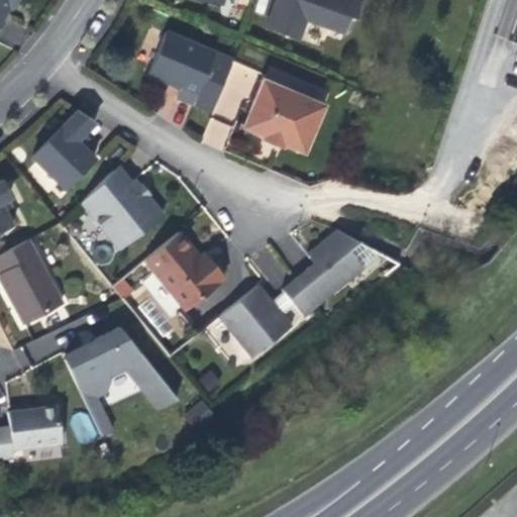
[(0,0),(0,13),(3,7),(6,0),(7,0),(12,2),(13,0),(0,0)]
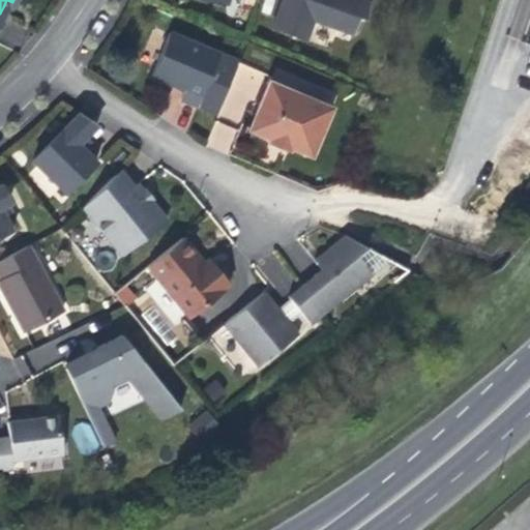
[(9,9),(12,2),(7,0),(6,0),(3,7),(9,9)]
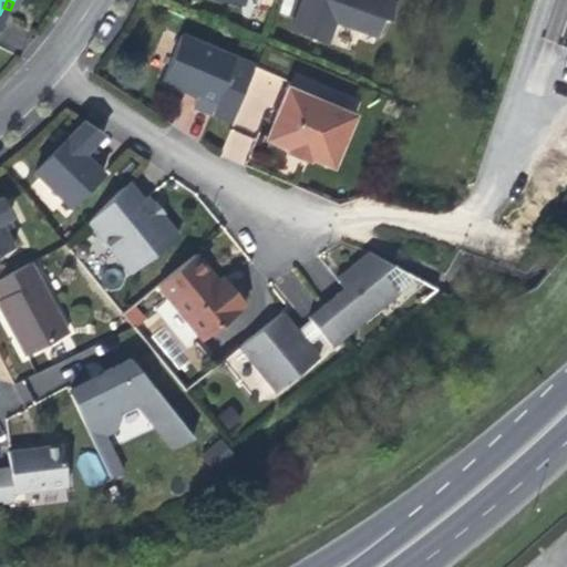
[(300,0),(290,29),(328,42),(336,20),(379,35),(384,17),(392,19),(398,1),(394,0),(300,0)]
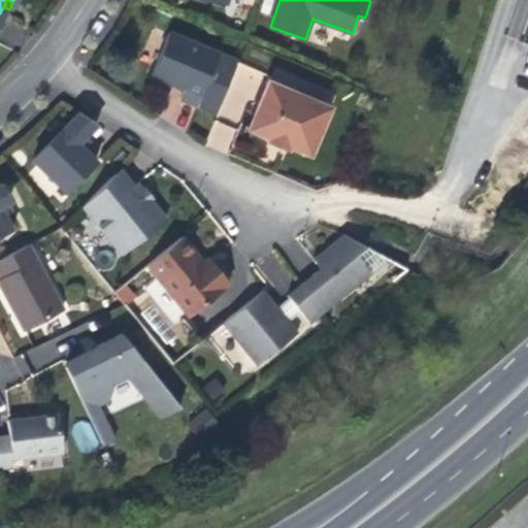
[(223,55),(175,35),(165,62),(158,78),(190,91),(186,100),(202,106),(223,55)]
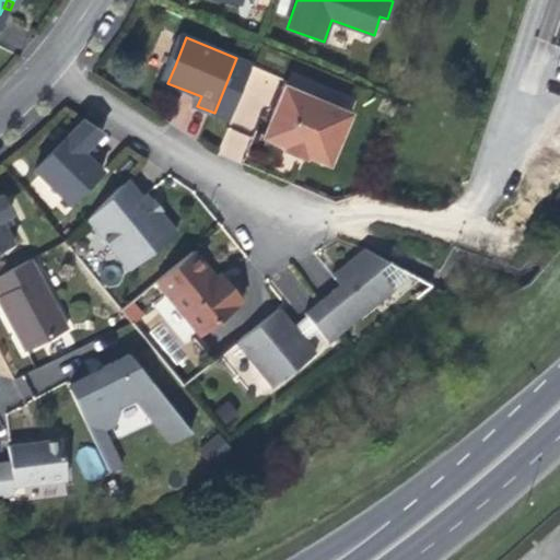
[(253,66),(230,123),(255,132),(278,76),(253,66)]
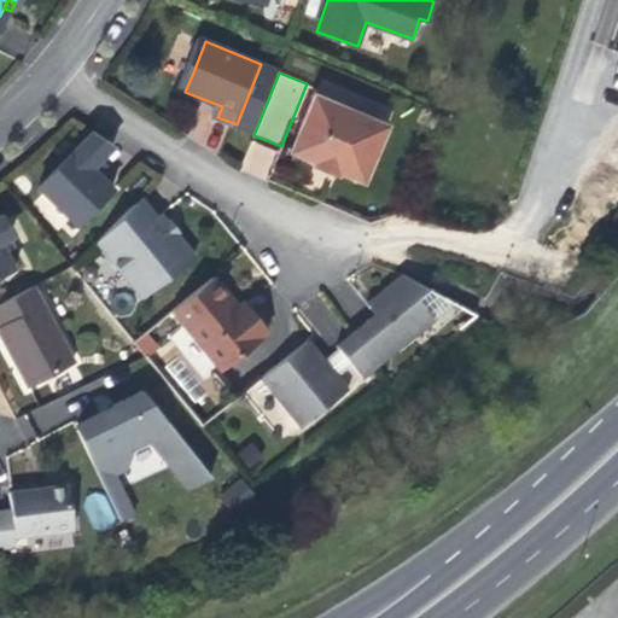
[(325,162),(338,167),(361,176),(384,123),(314,94),(291,147),(316,158),(325,162)]
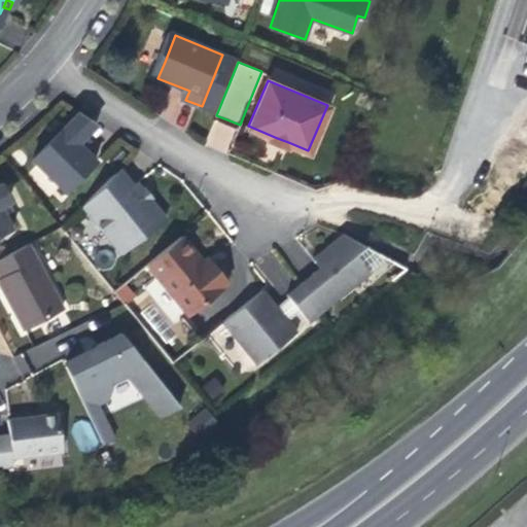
[(60,130),(30,160),(62,191),(92,162),(80,150),(72,142),(76,138),(78,140),(90,128),(95,123),(78,111),(68,121),(64,126),(65,127),(62,131),(60,130)]
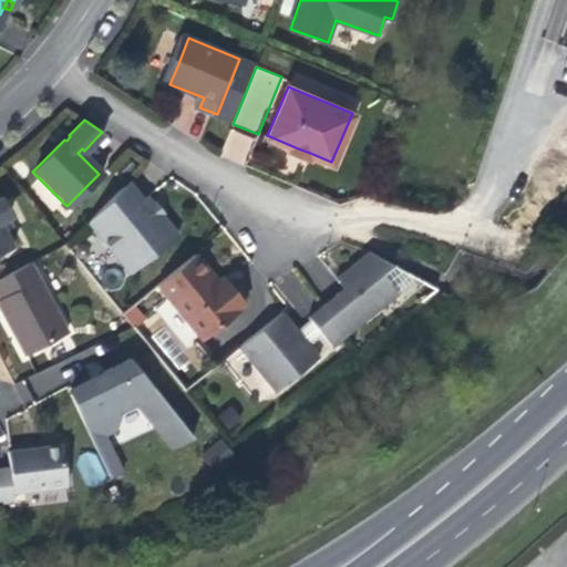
[(219,156),(243,165),(254,137),(230,127),(219,156)]
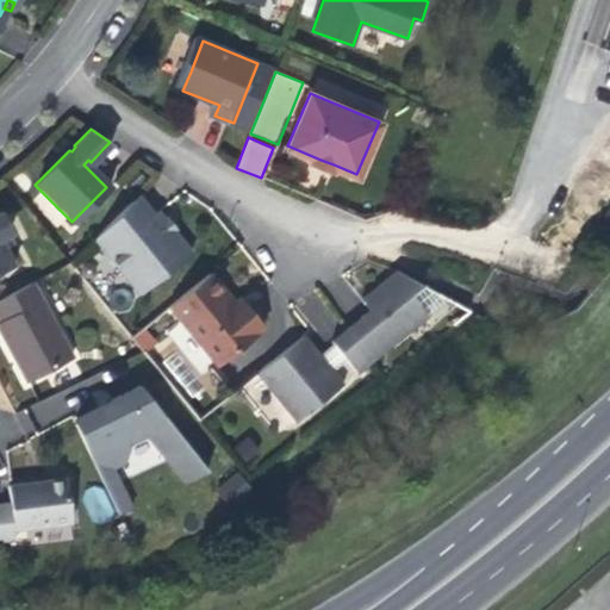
[(321,160),(312,156),(310,162),(331,172),(334,165),(321,160)]
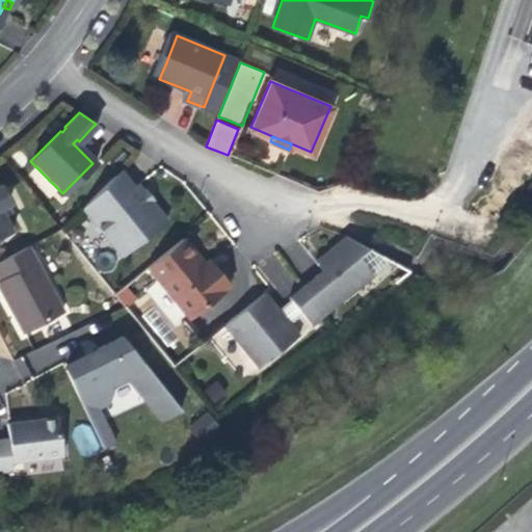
[(137,240),(163,218),(149,201),(140,190),(134,183),(129,187),(118,175),(115,171),(96,191),(98,193),(137,240)]
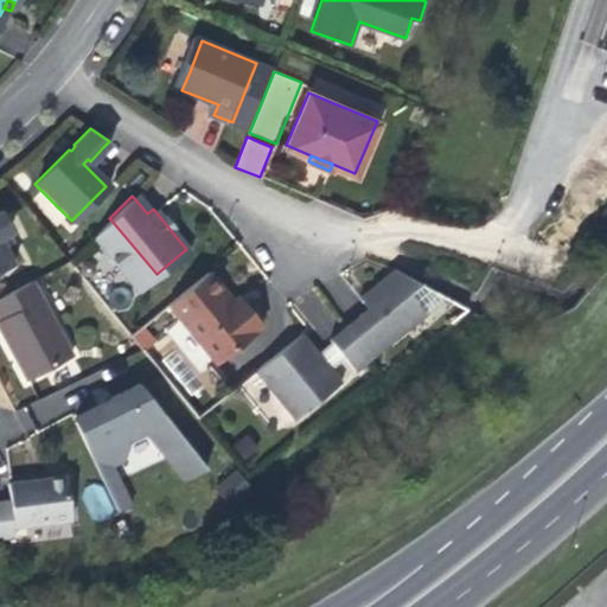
[(164,215),(160,217),(170,229),(172,225),(164,215)]
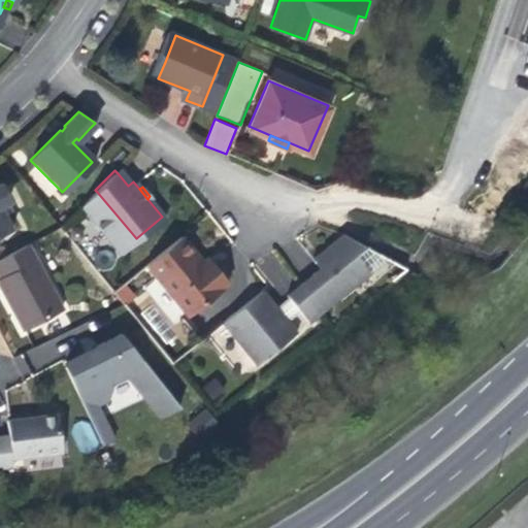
[(0,233),(11,228),(4,216),(10,211),(0,191),(0,233)]
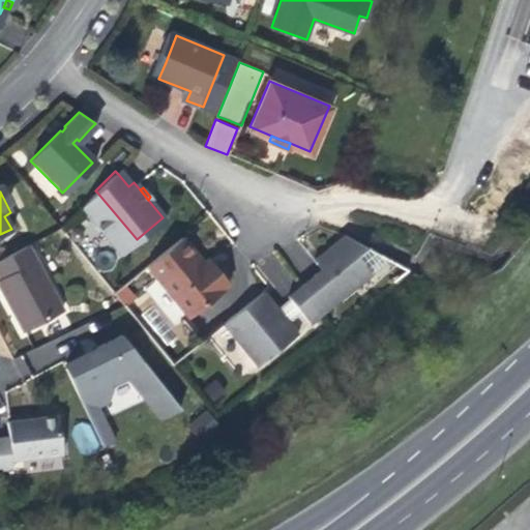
[(300,284),(287,295),(310,322),(321,313),(372,271),(357,254),(371,242),(347,230),(319,253),(314,257),(322,266),(300,284)]
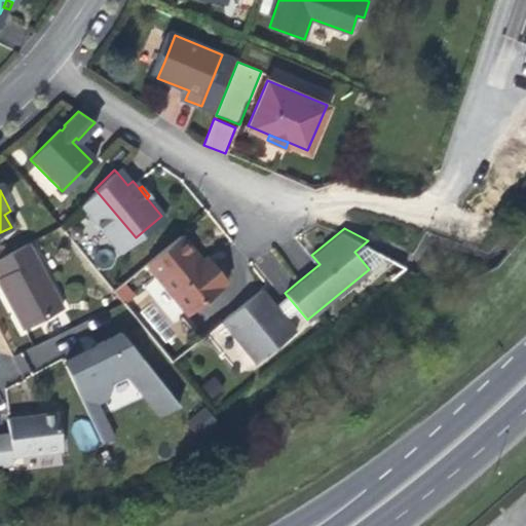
[(197,262),(200,260),(180,234),(144,264),(186,313),(225,280),(210,262),(202,268),(197,262)]
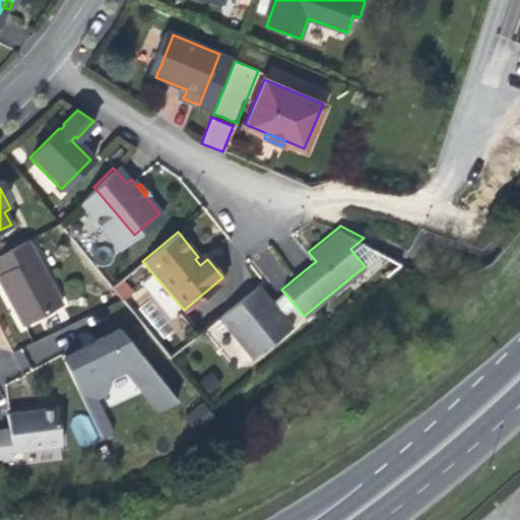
[(63,304),(27,240),(0,255),(0,269),(6,280),(3,282),(6,288),(25,324),(63,304)]
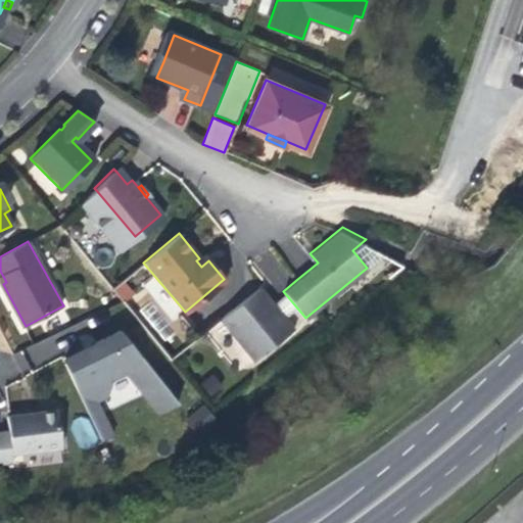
[(201,267),(208,260),(203,254),(199,258),(196,260),(201,267)]
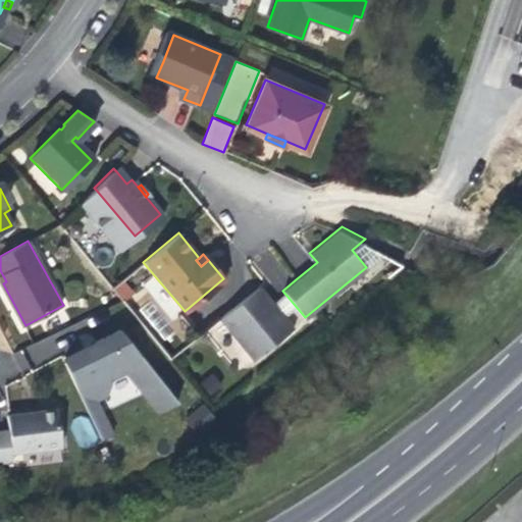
[(255,359),(293,327),(262,291),(259,288),(221,318),(255,359)]
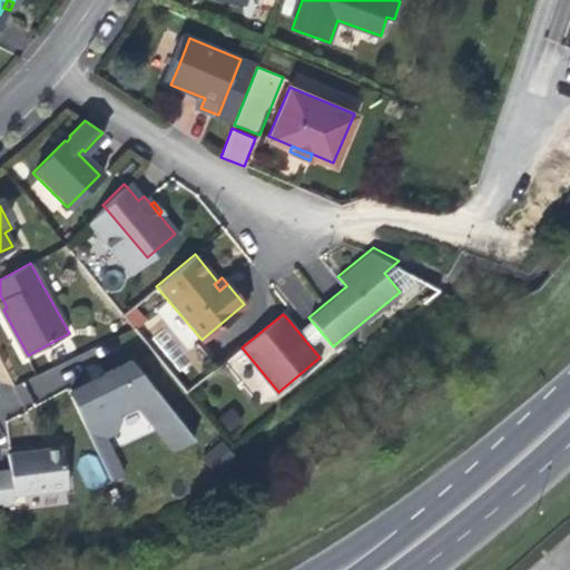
[(95,387),(71,400),(100,457),(110,448),(124,438),(125,422),(140,410),(176,453),(195,439),(130,361),(104,375),(101,383),(95,387)]
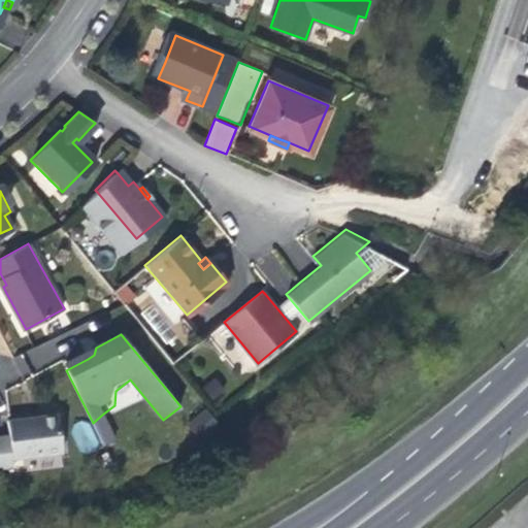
[(26,352),(34,370),(64,356),(55,338),(26,352)]
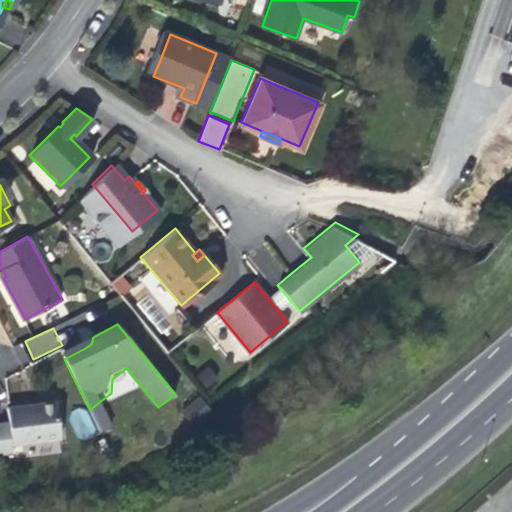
[(7,408),(9,420),(0,421),(0,451),(13,450),(12,442),(59,436),(54,401),(22,406),(7,408)]
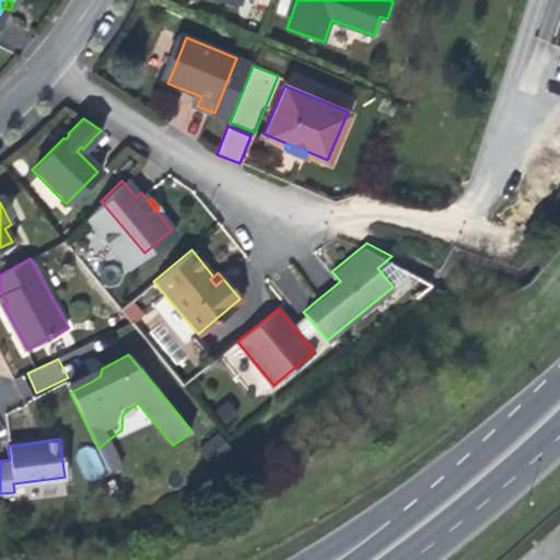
[(117,485),(127,477),(108,440),(98,448),(117,485)]
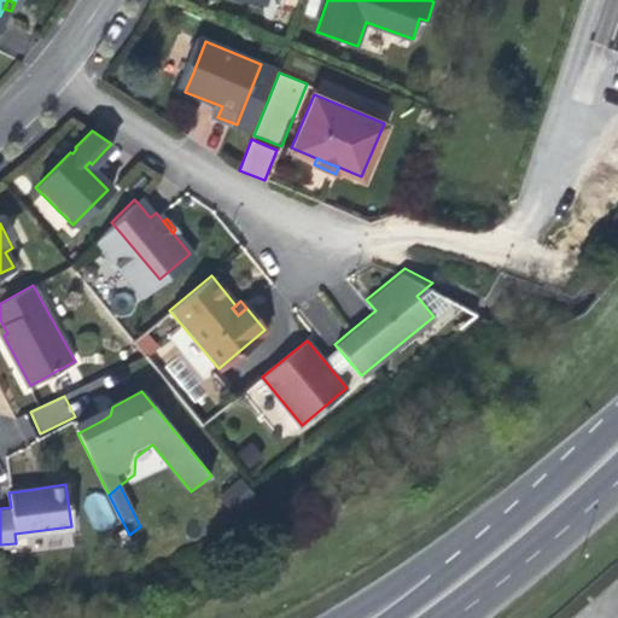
[(81,501),(97,530),(117,519),(103,490),(81,501)]
